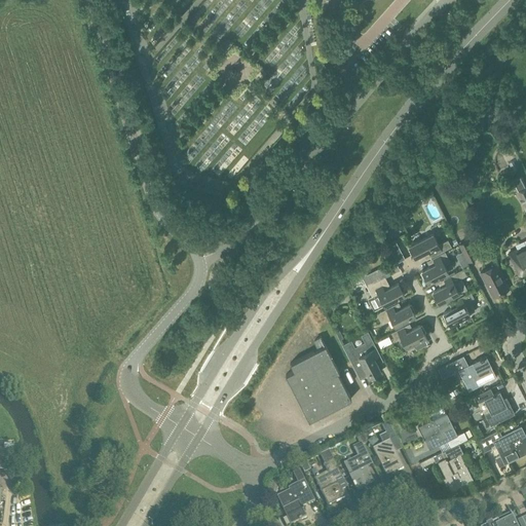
[(525,210),(525,183),(522,175),(511,181),(525,211),(525,210)]
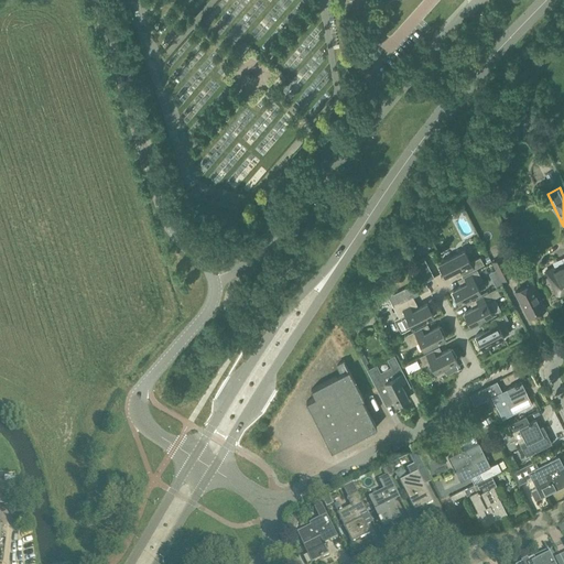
[(423,234),(410,251),(411,251),(418,256),(430,238),(423,234)]
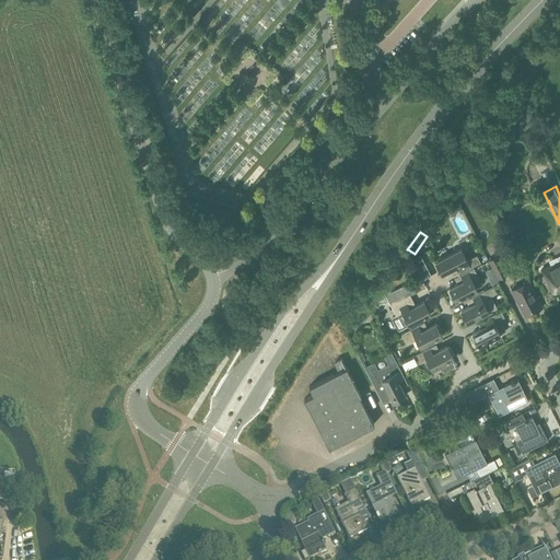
[(466,260),(459,248),(434,261),(441,273),(456,266),(459,272),(479,261),(476,256),(466,260)]
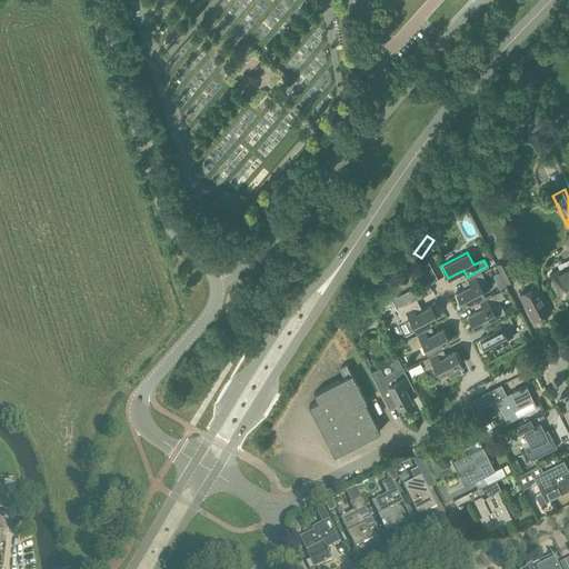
[(516,279),(506,259),(496,263),(506,283),(516,279)]
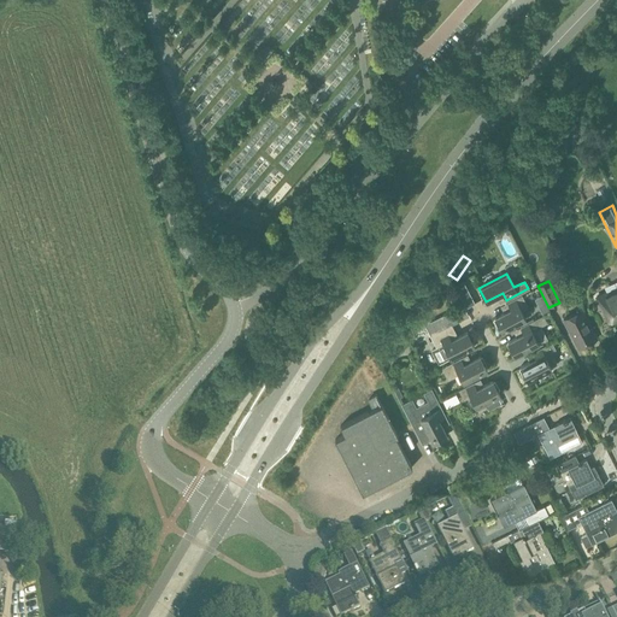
[(475,303),(464,282),(454,286),(465,307),(475,303)]
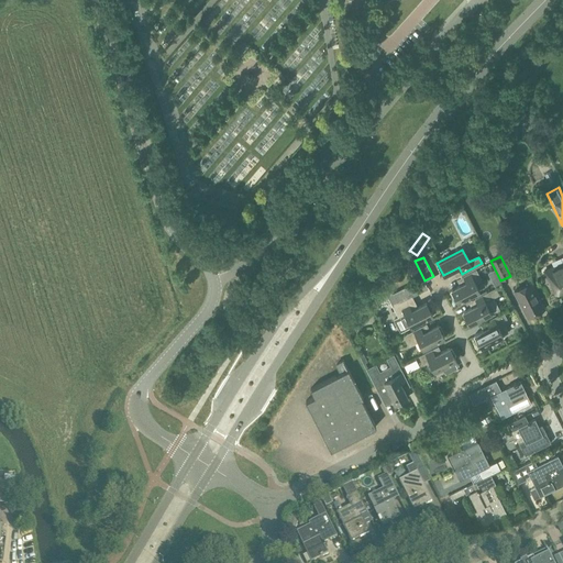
[(562,264),(547,273),(555,291),(562,287),(562,264)]
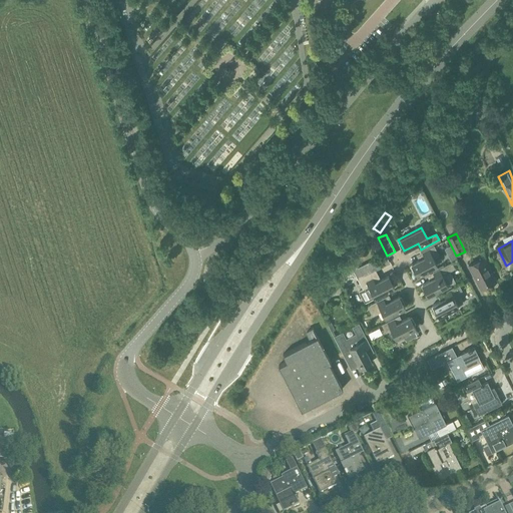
[(437,265),(433,258),(438,254),(433,245),(422,251),(424,257),(411,264),(417,276),(437,265)]
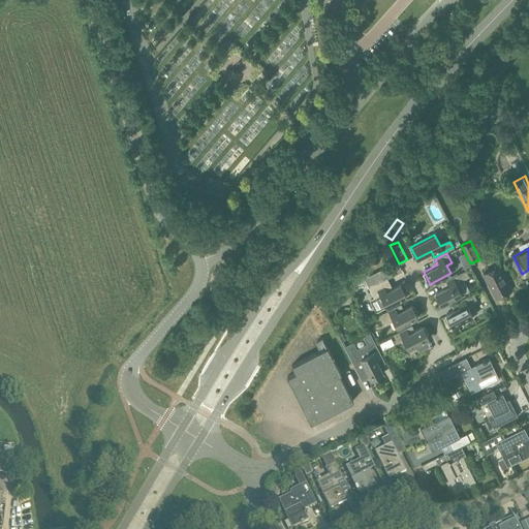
[(402,271),(397,261),(392,265),(396,274),(402,271)]
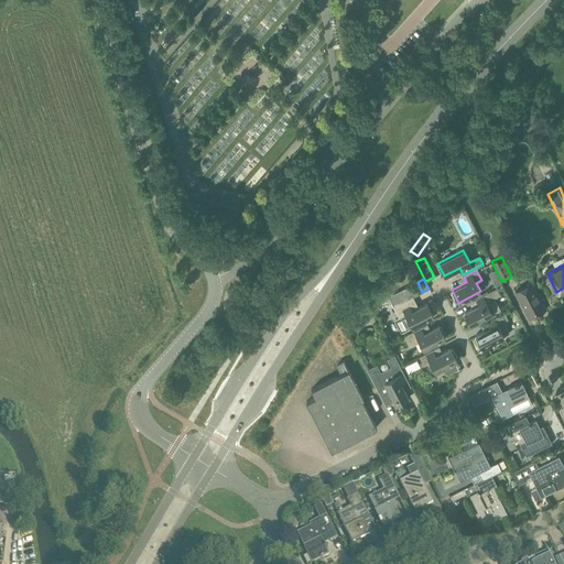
[(514,292),(529,318),(538,313),(535,310),(540,307),(535,297),(539,295),(532,282),(514,292)]
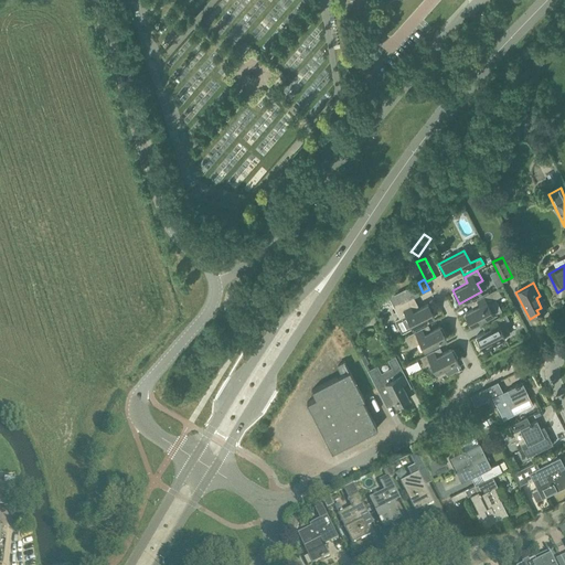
[(500,310),(494,298),(500,295),(497,288),(476,299),(479,305),(465,312),(471,326),(500,310)]
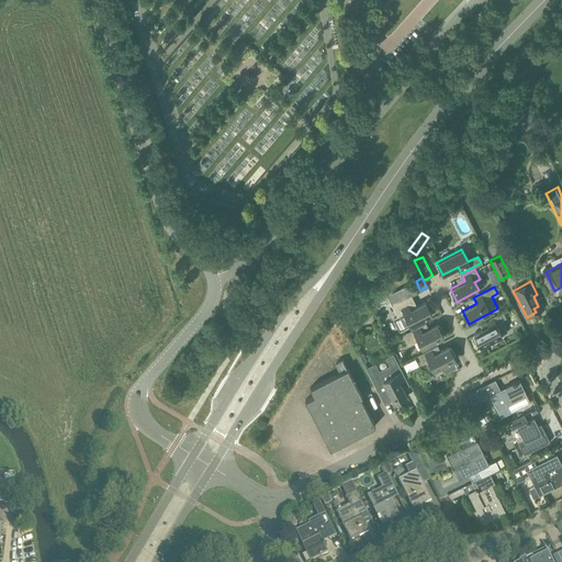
[(405,299),(412,295),(408,289),(394,295),(397,302),(404,299),(405,299)]
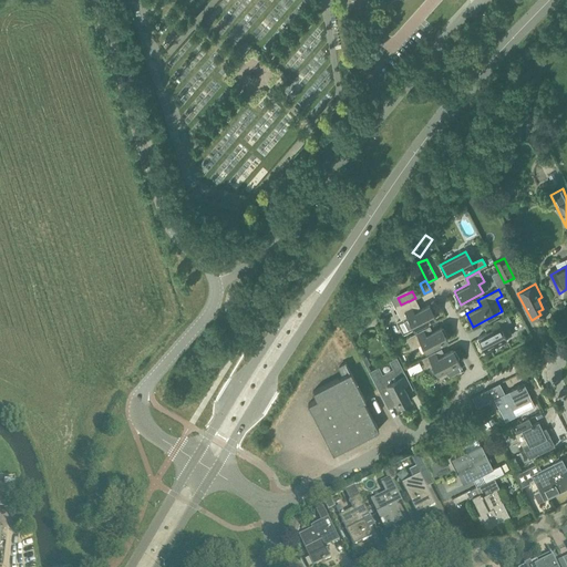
[(401,305),(395,308),(401,319),(397,321),(403,334),(413,329),(435,318),(429,305),(414,312),(409,301),(408,301),(401,305)]
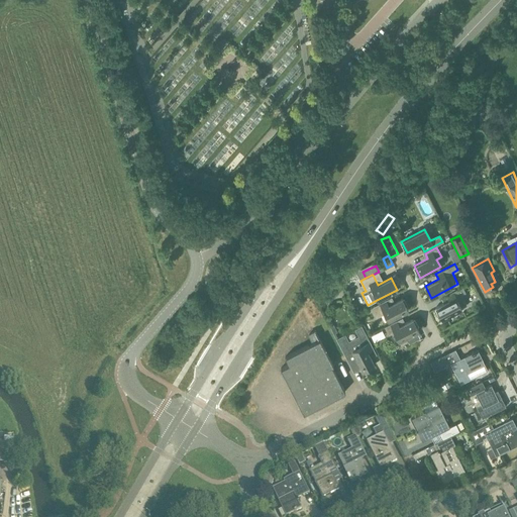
[(449,300),(436,307),(442,318),(461,308),(462,309),(468,306),(463,298),(461,294),(464,292),(461,287),(446,294),(449,300)]
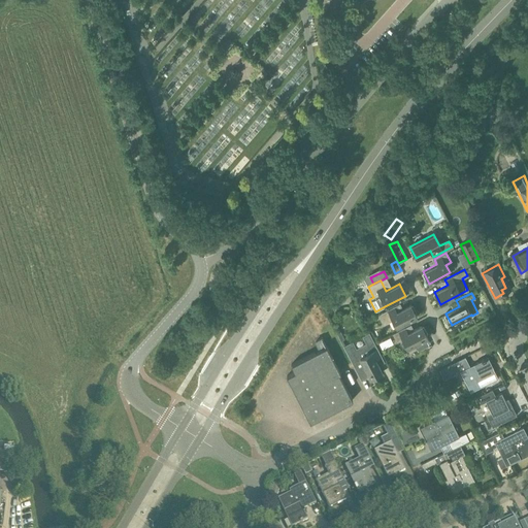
[(384,325),(387,323),(393,320),(396,327),(417,317),(410,304),(396,311),(394,306),(378,315),(384,325)]
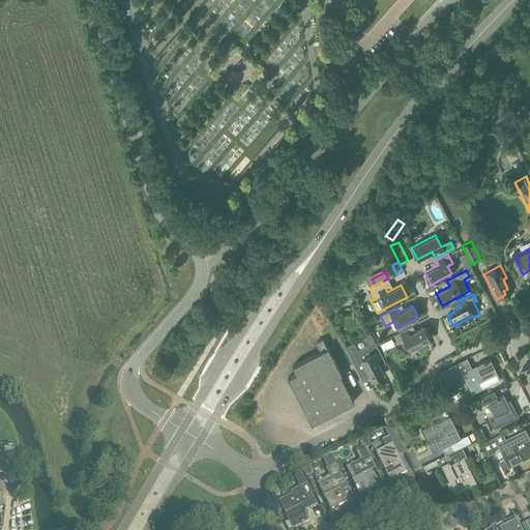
[(417,350),(415,346),(429,339),(422,327),(409,334),(406,328),(394,334),(400,345),(405,342),(409,349),(411,353),(417,350)]
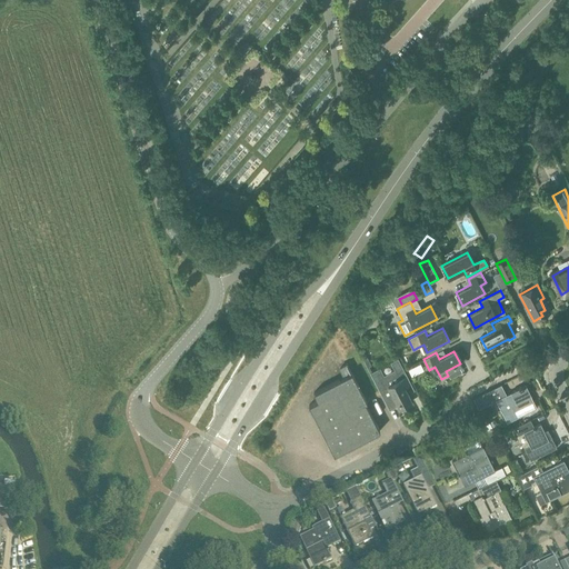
[(397,402),(399,408),(411,401),(405,387),(410,383),(398,359),(391,362),(395,370),(383,377),(379,369),(370,373),(388,407),(397,402)]
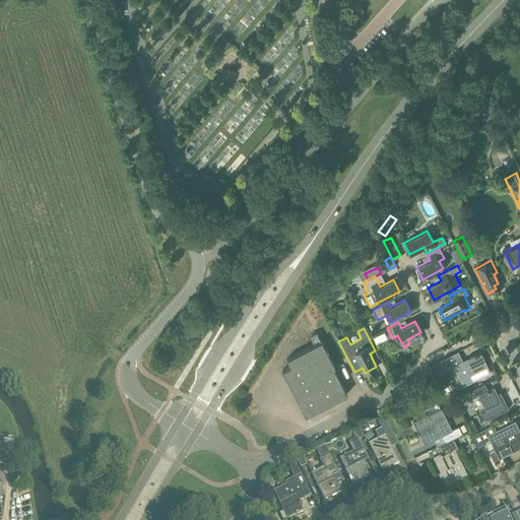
[(282,371),(306,415),(347,394),(333,369),(335,368),(317,332),(315,333),(316,334),(311,336),(315,344),(286,360),(290,367),(282,371)]
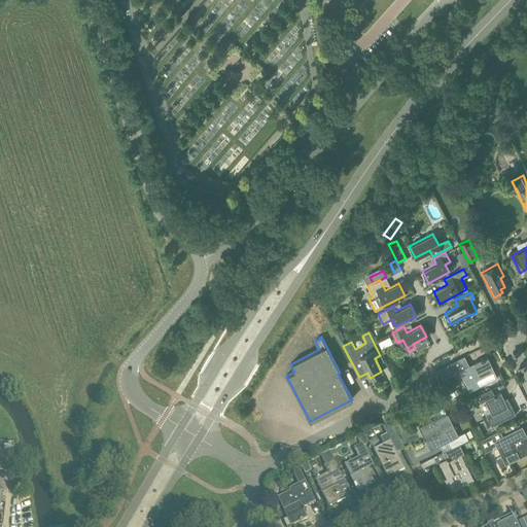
[(469,366),(464,356),(449,364),(454,375),(460,372),(470,392),(481,387),(478,381),(494,373),(487,357),(485,358),(481,360),(469,366)]
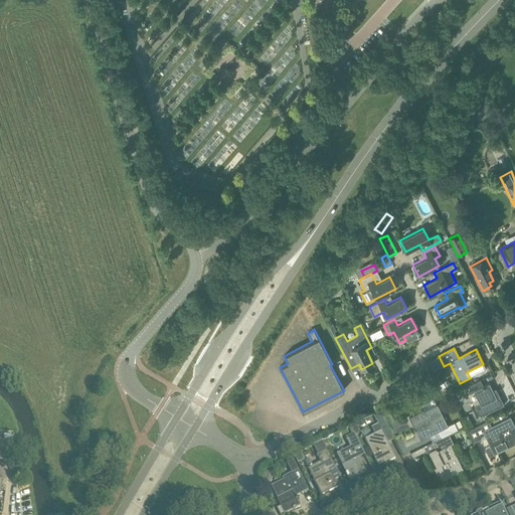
[(479,402),(475,405),(477,408),(476,408),(481,417),(504,404),(498,393),(496,388),(493,390),(490,383),(484,386),(480,380),(466,387),(470,394),(474,392),(479,402)]
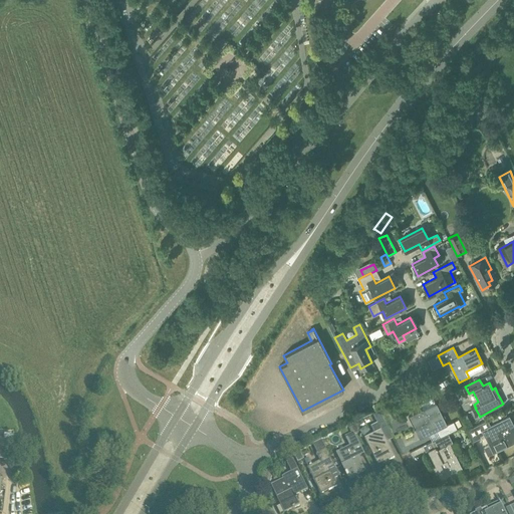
[(442,437),(449,434),(457,430),(454,423),(445,428),(434,406),(424,411),(424,410),(409,418),(420,440),(439,431),(442,437)]
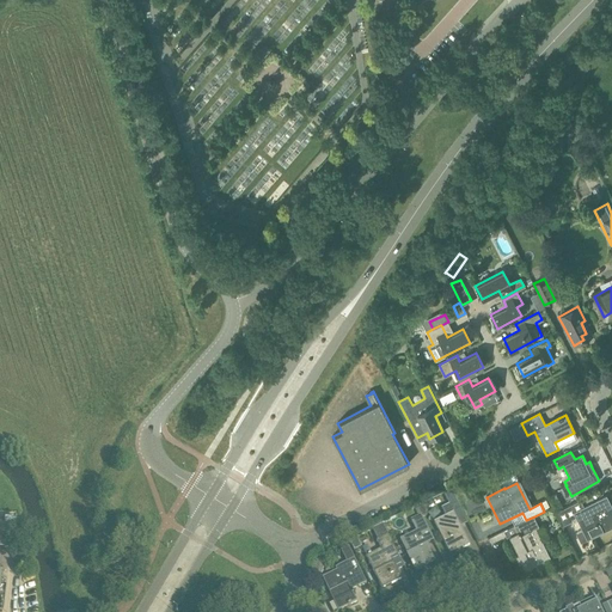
[(581,501),(556,513),(562,526),(569,522),(567,518),(575,513),(583,531),(588,539),(592,537),(611,526),(611,507),(607,497),(585,508),(581,501)]
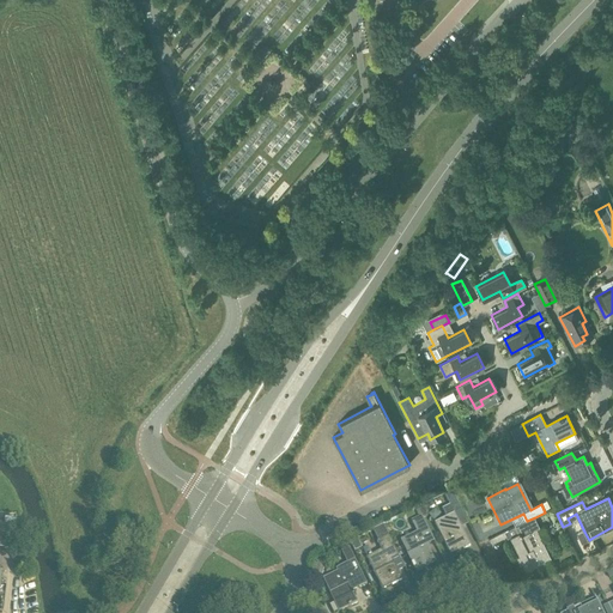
[(442,510),(447,519),(436,525),(450,554),(462,548),(463,550),(471,546),(460,525),(467,521),(457,502),(442,510)]
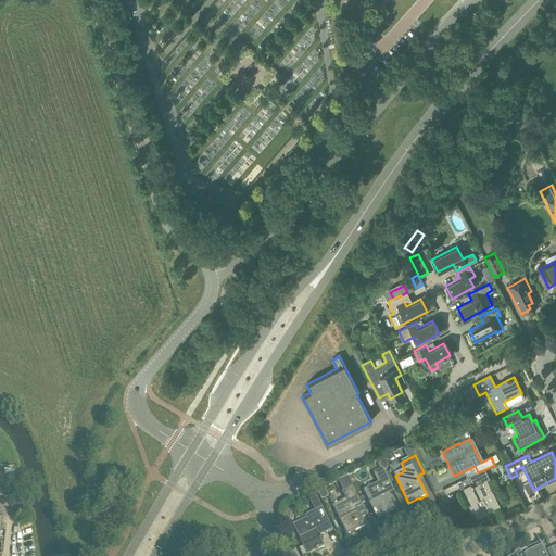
[(485,469),(478,472),(468,478),(471,483),(463,488),(471,504),(469,505),(472,512),(475,510),(476,513),(475,513),(478,519),(484,516),(483,515),(487,514),(484,510),(488,509),(492,507),(490,504),(497,500),(487,480),(490,478),(485,469)]
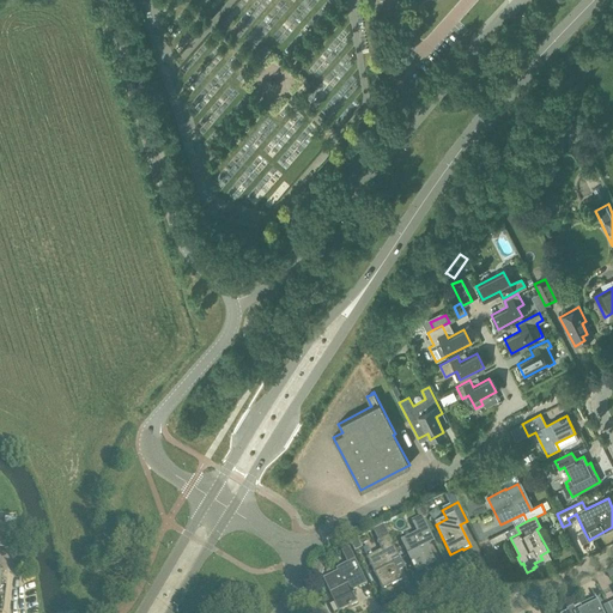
[(402,540),(400,541),(416,574),(436,564),(426,546),(434,542),(423,519),(412,525),(413,528),(400,535),(402,540)]
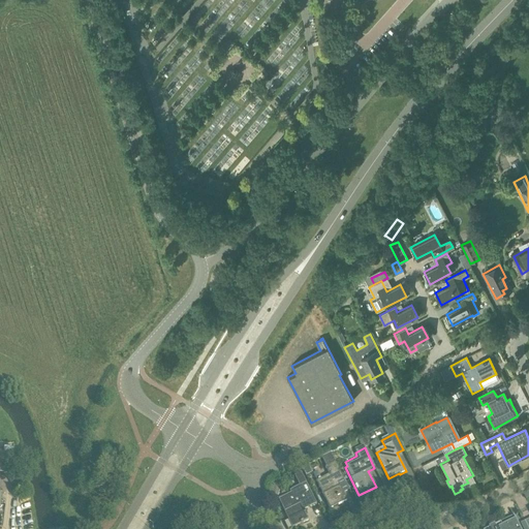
[(0,473),(19,475),(20,463),(13,462),(14,455),(0,453),(0,473)]
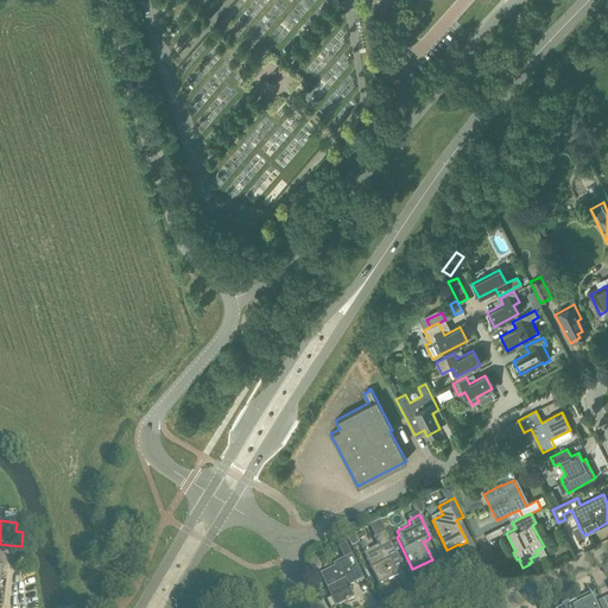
[(382,527),(380,521),(369,527),(372,532),(382,527)]
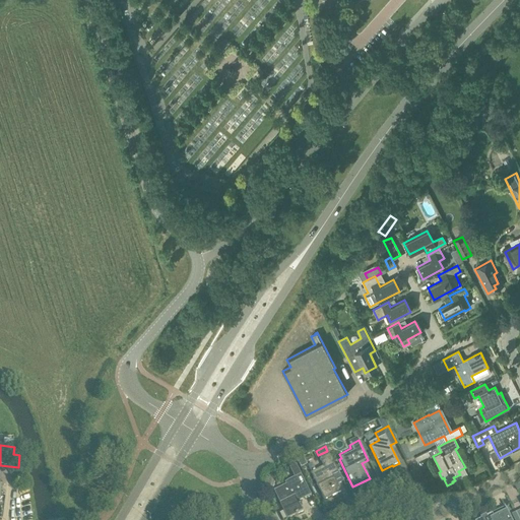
[(320,460),(323,467),(311,473),(324,501),(340,493),(332,475),(338,472),(330,455),(320,460)]
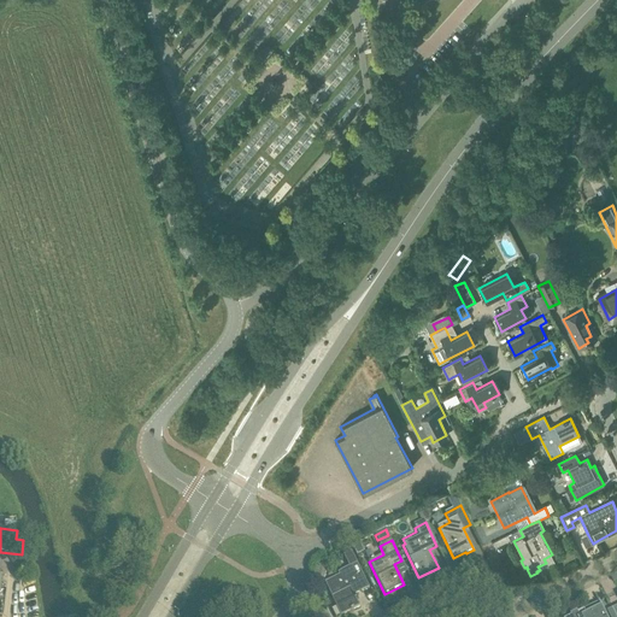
[(342,575),(325,585),(338,607),(331,610),(335,616),(339,616),(345,615),(359,607),(353,594),(360,591),(362,593),(369,588),(357,564),(351,553),(344,557),(350,568),(340,573),(342,575)]
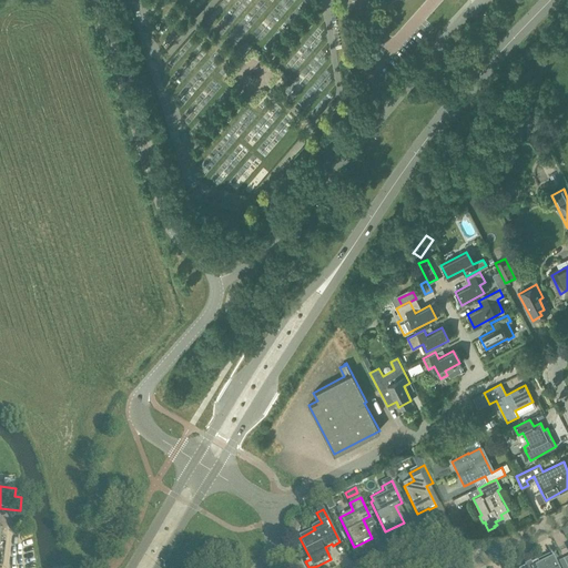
[(558,567),(553,554),(523,567),(558,567)]
